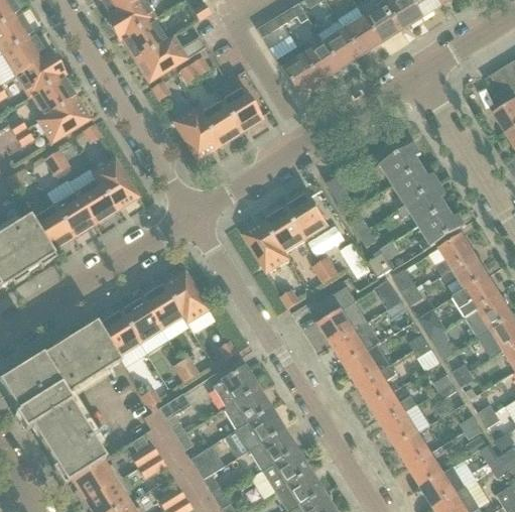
[(0,0),(0,24),(20,12),(13,0),(0,0)]
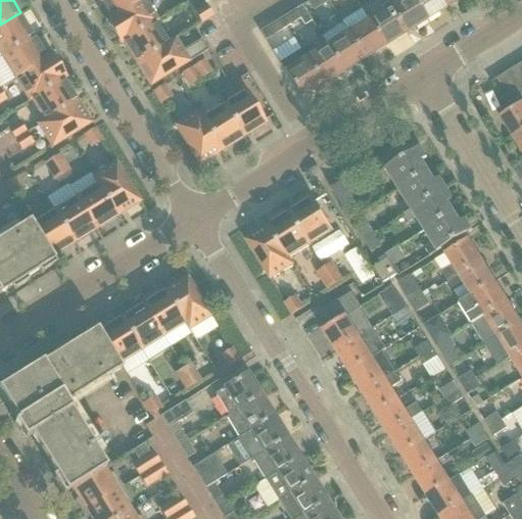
[(101,0),(111,15),(111,16),(137,0),(101,0)]
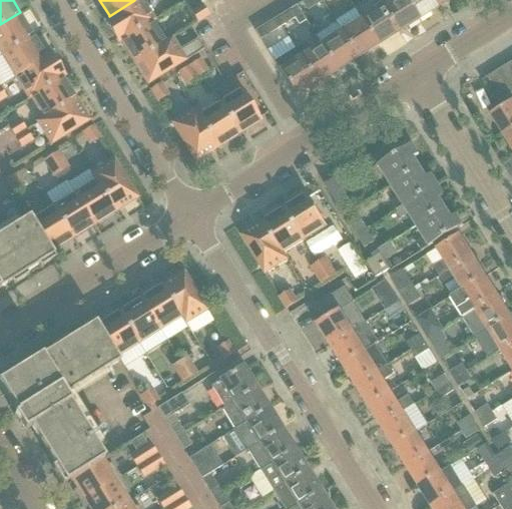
[(109,15),(104,18),(118,40),(120,39),(152,18),(155,17),(144,0),(134,0),(109,16),(109,15)]
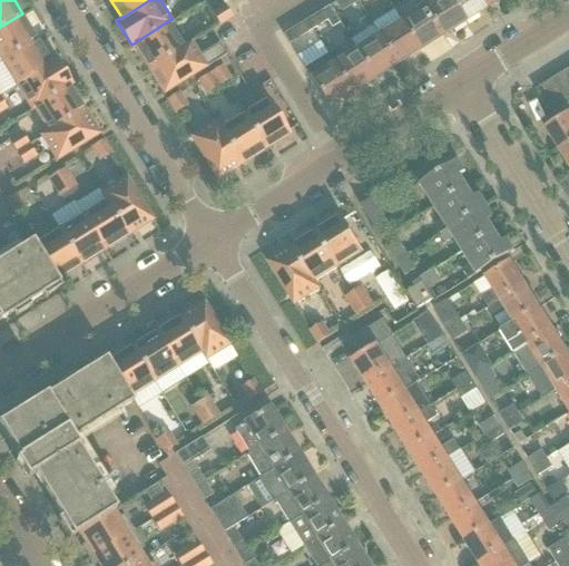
[(421,0),(424,5),(442,33),(466,20),(453,0),(421,0)]
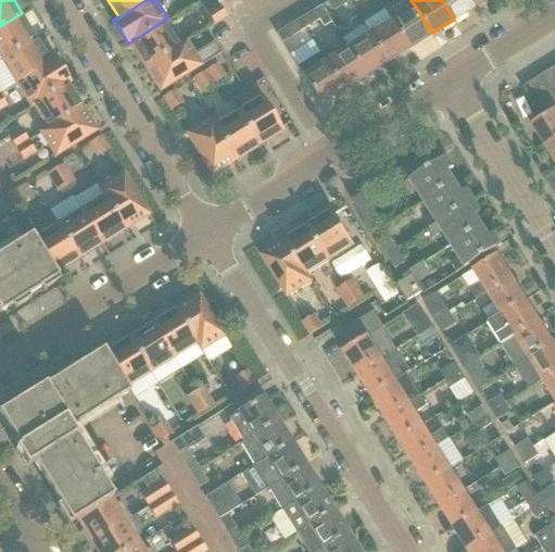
[(442,0),(454,20),(476,5),(472,0),(442,0)]
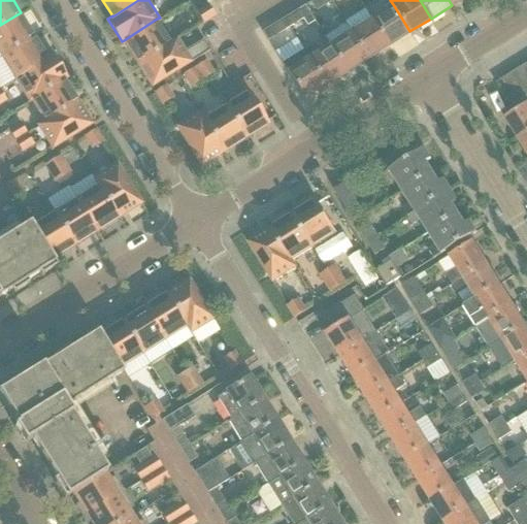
[(197,9),(204,21),(216,13),(208,2),(197,9)]
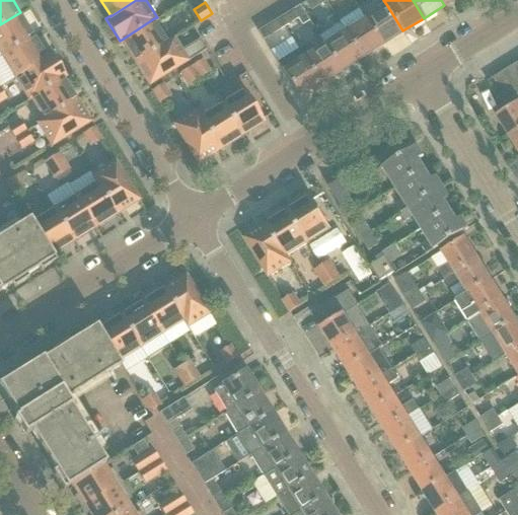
[(293,7),(279,16),(284,25),(298,16),(302,22),(309,18),(300,3),(293,7)]
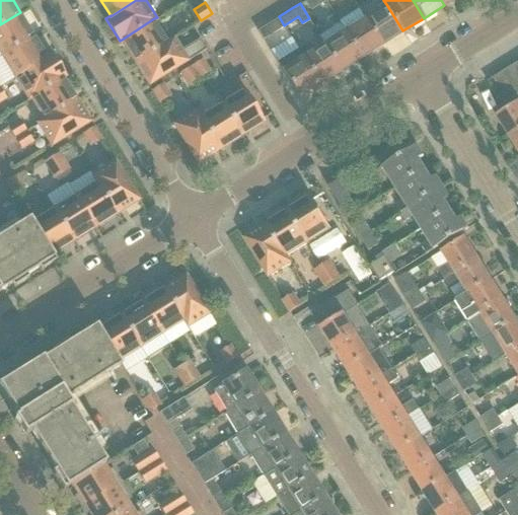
[(386,4),(366,17),(382,44),(402,30),(386,4)]
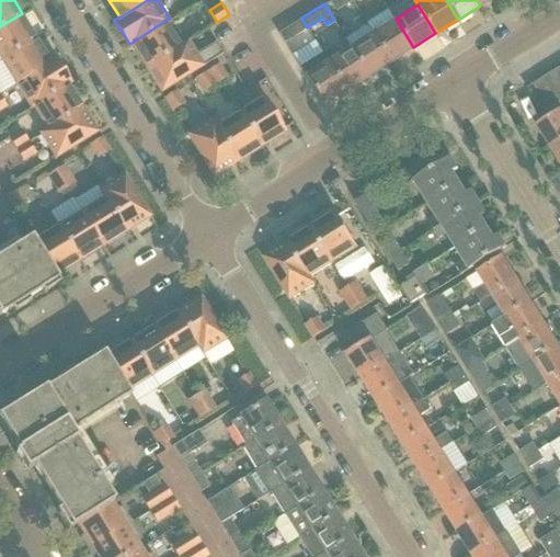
[(0,26),(0,59),(2,58),(37,36),(22,13),(0,26)]
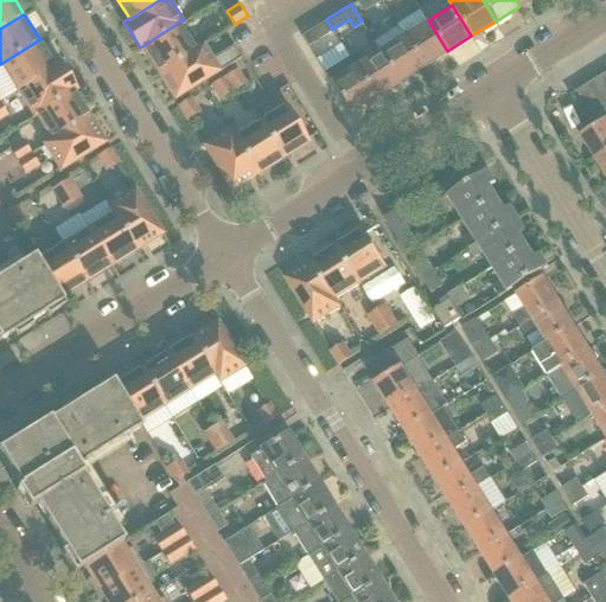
[(326,19),(314,26),(320,37),(332,30),(326,19)]
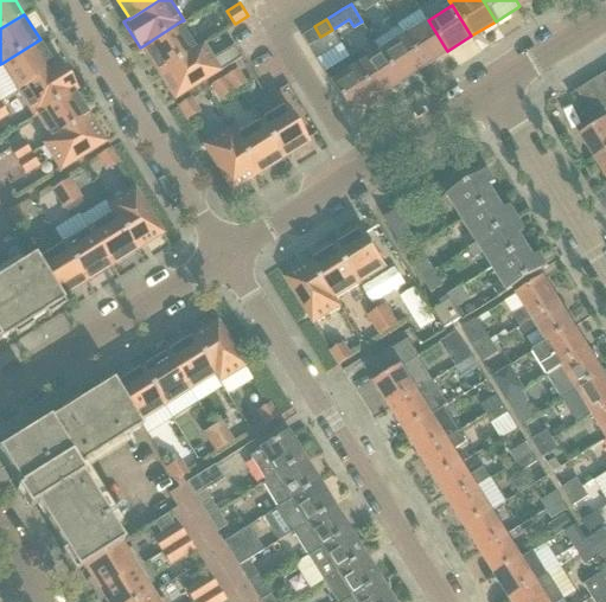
[(428,20),(403,36),(423,66),(447,51),(428,20)]
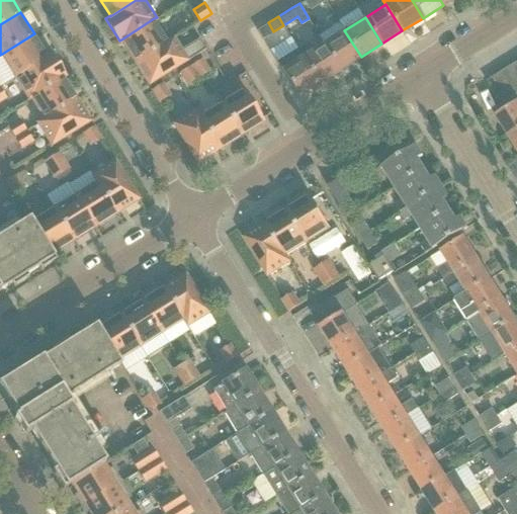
[(154,18),(121,39),(122,39),(124,43),(135,61),(168,40),(167,39),(165,36),(155,20),(155,19),(154,18)]
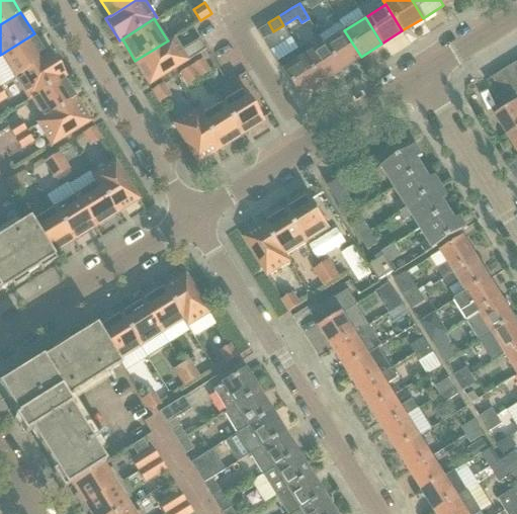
[(344,30),(324,44),(340,70),(361,57),(344,30)]
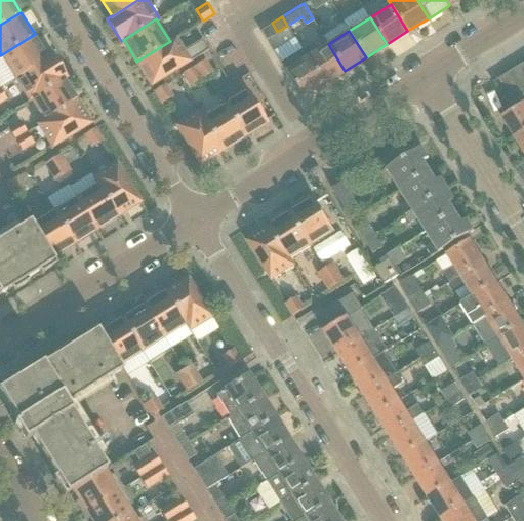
[(2,54),(0,55),(0,85),(15,77),(48,55),(35,34),(2,54)]
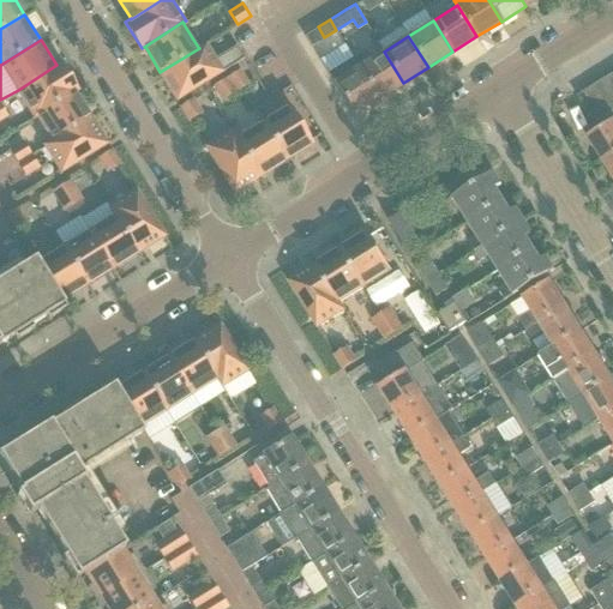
[(344,42),(319,58),(328,72),(329,72),(335,82),(354,114),(355,113),(379,97),(353,56),(344,42)]
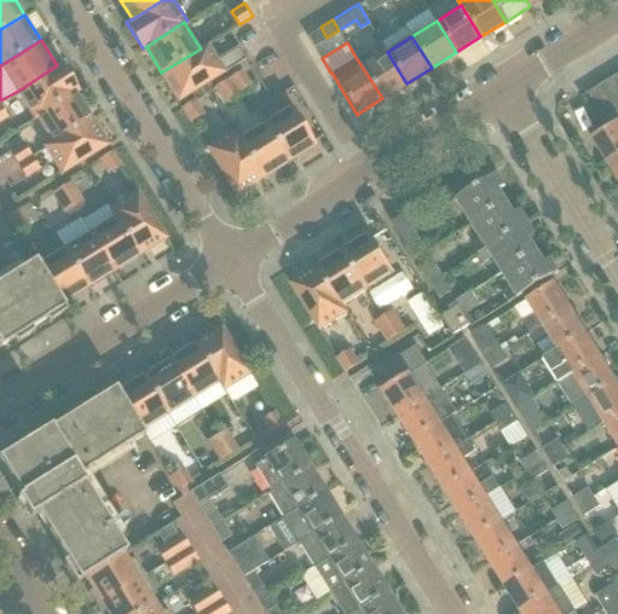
[(201,48),(161,73),(178,99),(247,56),(238,44),(218,57),(208,44),(201,48)]
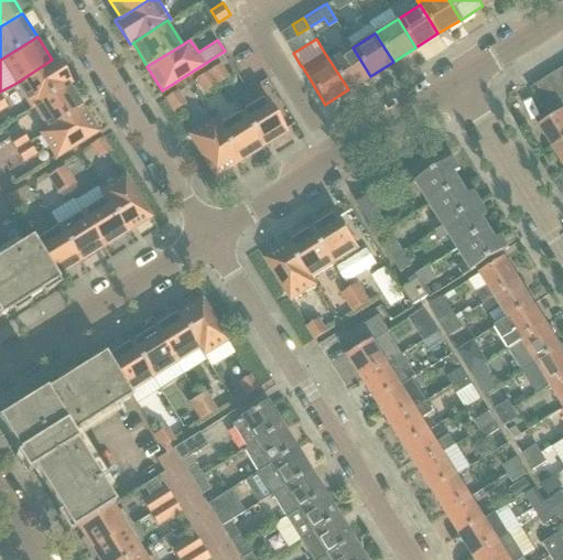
[(337,44),(324,52),(348,89),(370,76),(353,47),(343,53),(337,44)]
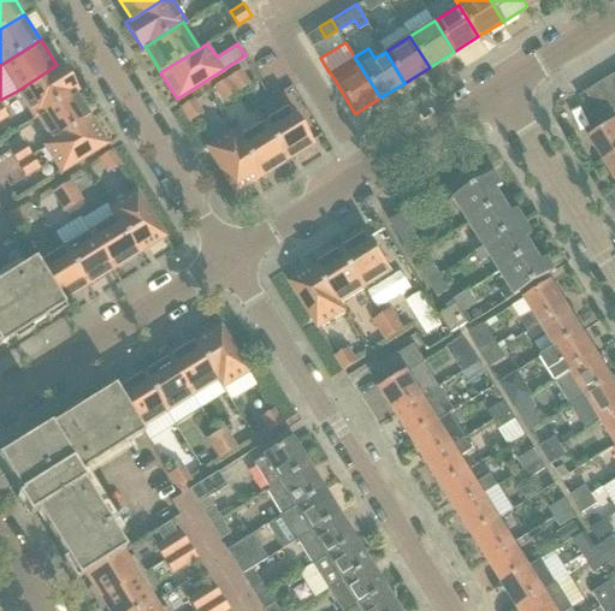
[(57,65),(18,90),(34,116),(78,88),(63,61),(57,65)]
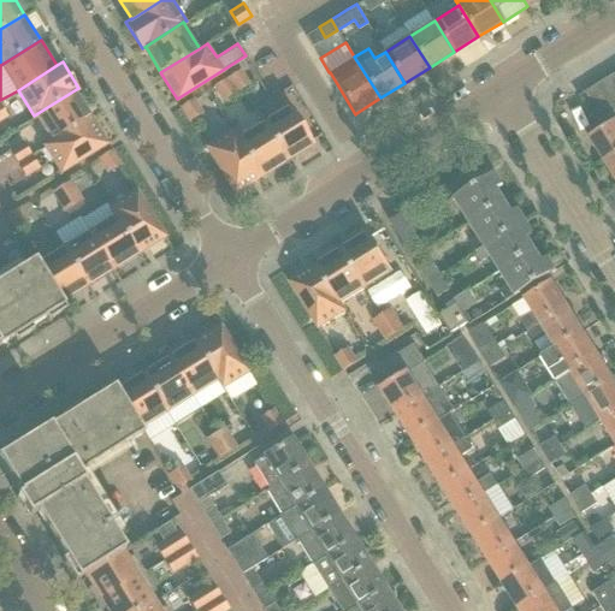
[(241,67),(228,76),(236,90),(249,82),(241,67)]
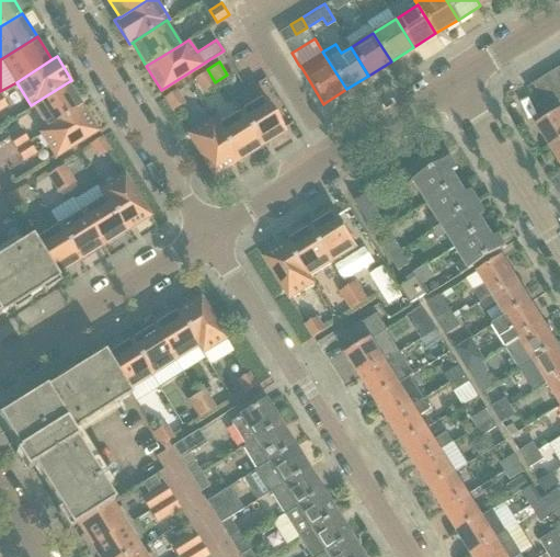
[(215,82),(207,69),(196,76),(204,89),(215,82)]
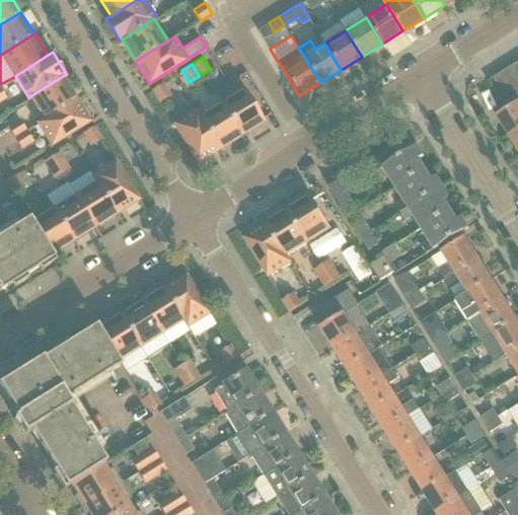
[(517,79),(510,66),(500,73),(513,94),(517,91),(517,79)]
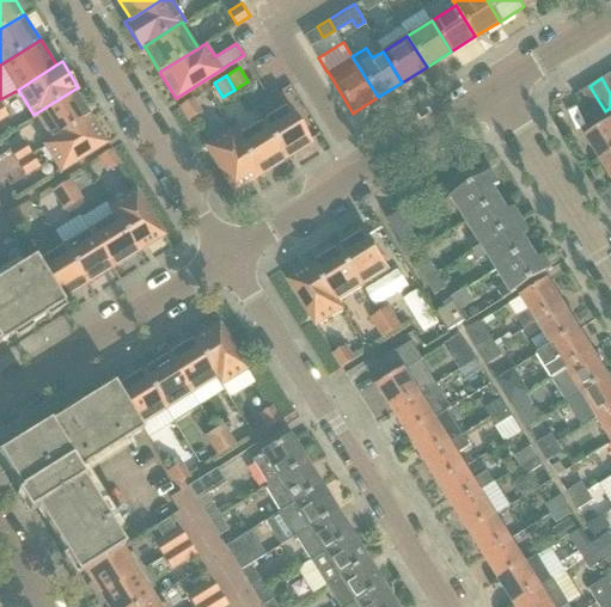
[(605,111),(590,86),(576,93),(593,120),(605,111)]
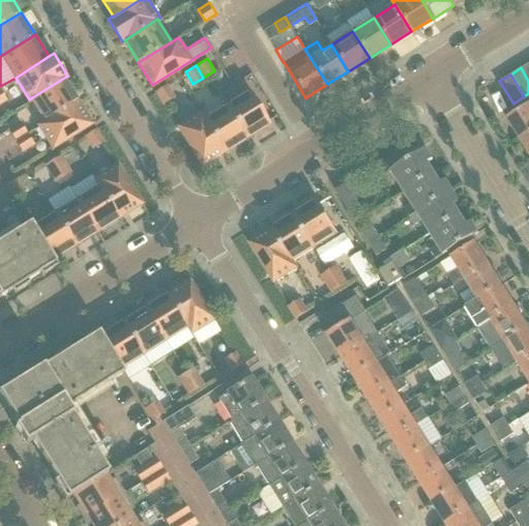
[(65,77),(32,97),(32,98),(33,99),(45,118),(45,119),(46,120),(79,99),(66,80),(65,78),(65,77)]
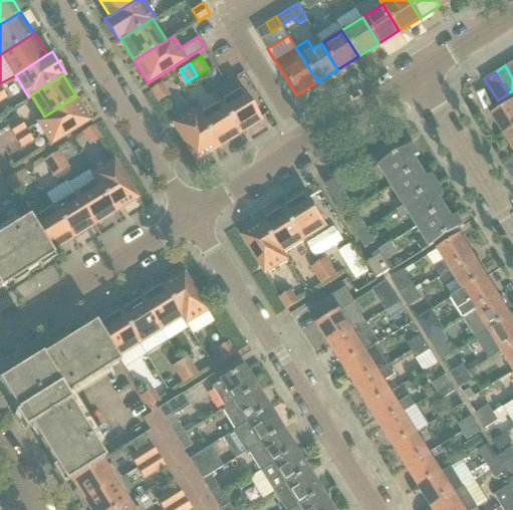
[(151,87),(159,98),(169,92),(162,80),(151,87)]
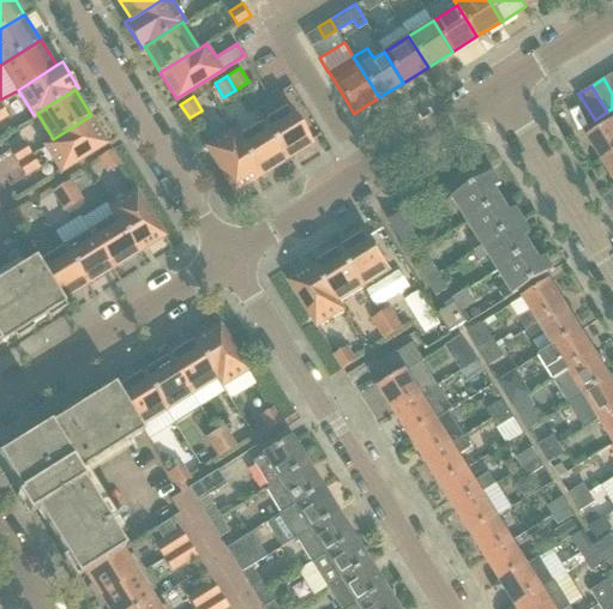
[(263,120),(287,158),(313,142),(289,103),(263,120)]
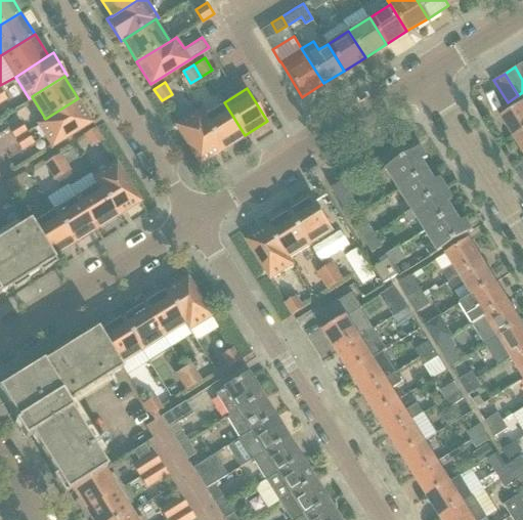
[(78,98),(38,123),(52,145),(92,121),(78,98)]
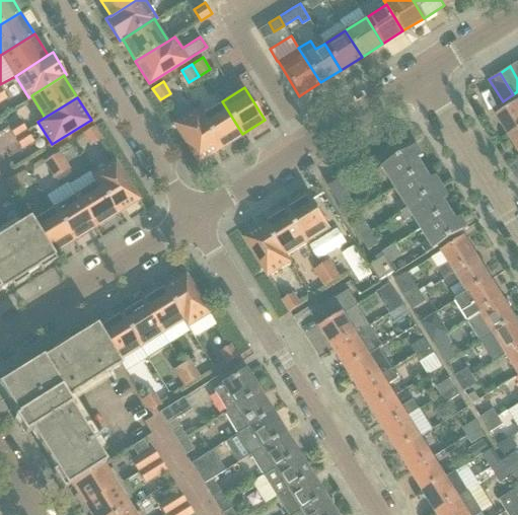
[(517,100),(497,115),(510,135),(517,130),(517,100)]
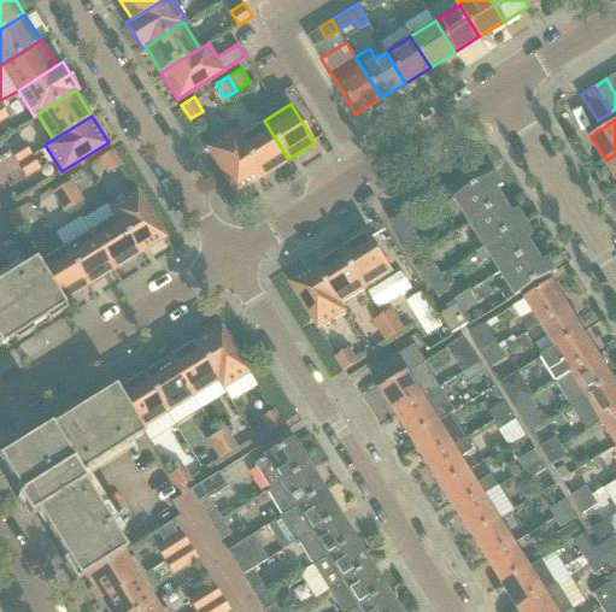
[(233,128),(263,175),(288,159),(264,121),(239,136),(234,128),(233,128)]
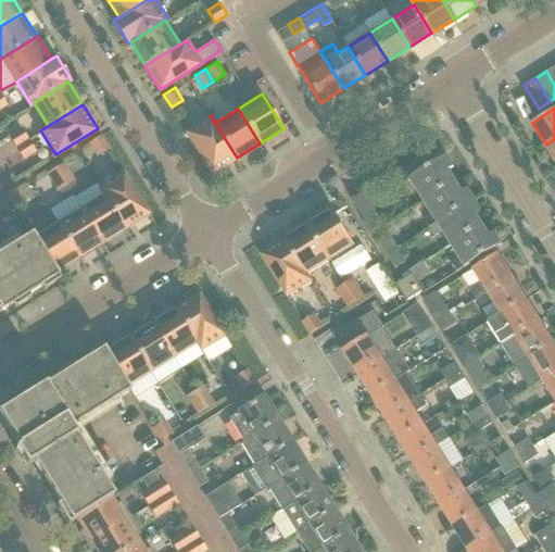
[(237,158),(210,115),(186,130),(212,173),(237,158)]
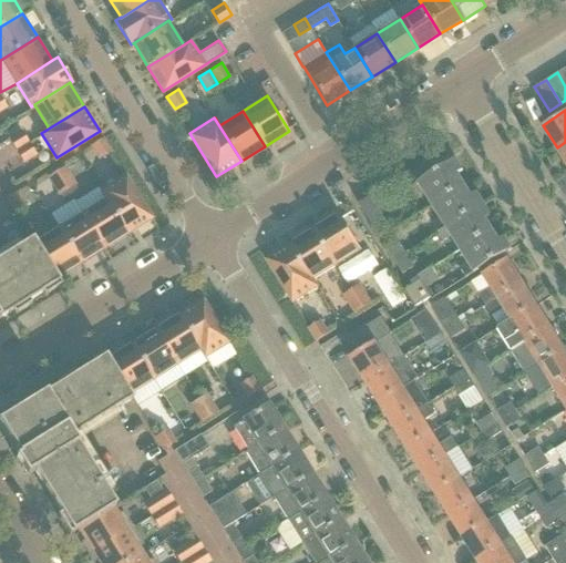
[(9,136),(17,149),(29,141),(22,129),(9,136)]
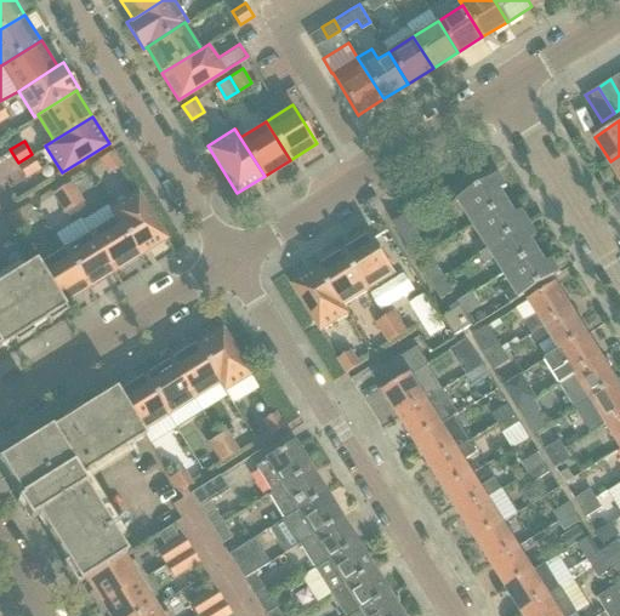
[(100,158),(109,171),(121,163),(113,149),(100,158)]
